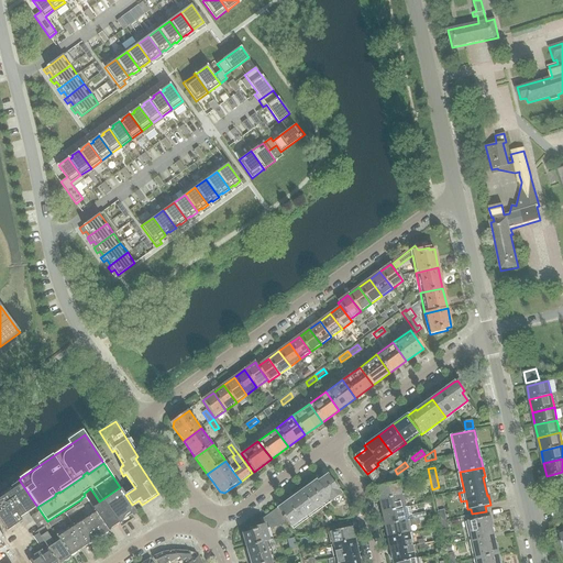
[(341,495),(328,475),(317,483),(331,501),(341,495)]
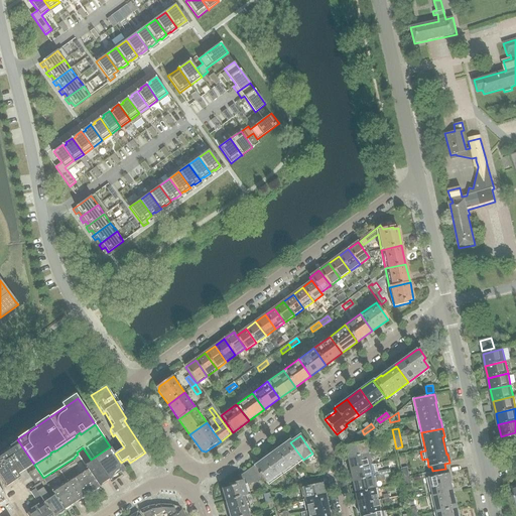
[(353,444),(345,446),(348,459),(368,454),(365,442),(360,443),(359,437),(358,435),(352,440),(353,444)]
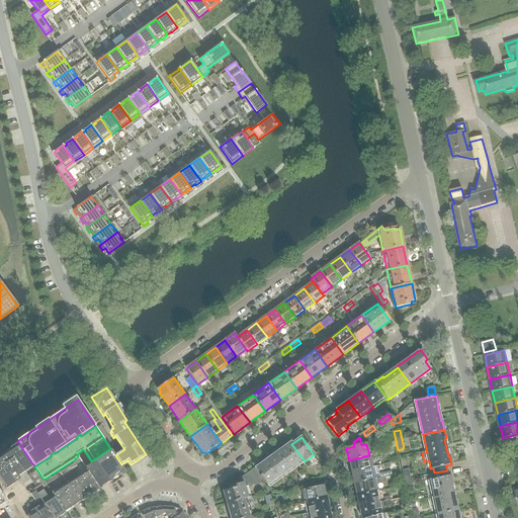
[(269,488),(305,461),(291,444),(290,442),(255,468),(263,479),(269,488)]
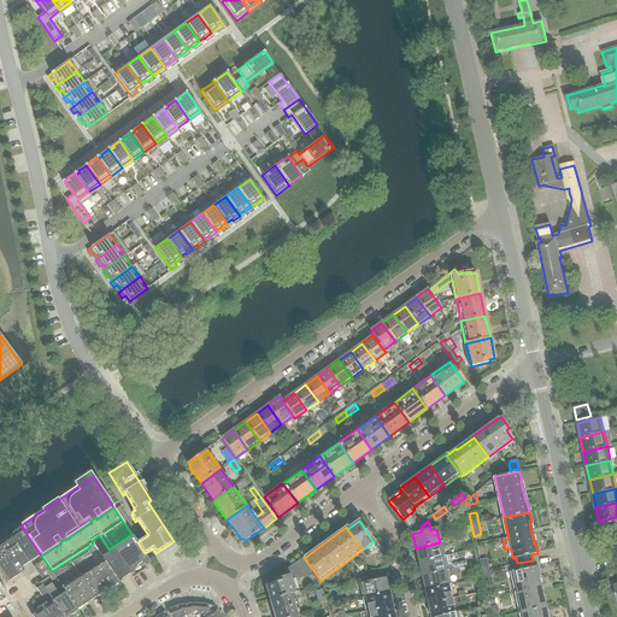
[(0,573),(7,583),(24,573),(22,569),(40,556),(21,528),(0,541),(0,573)]
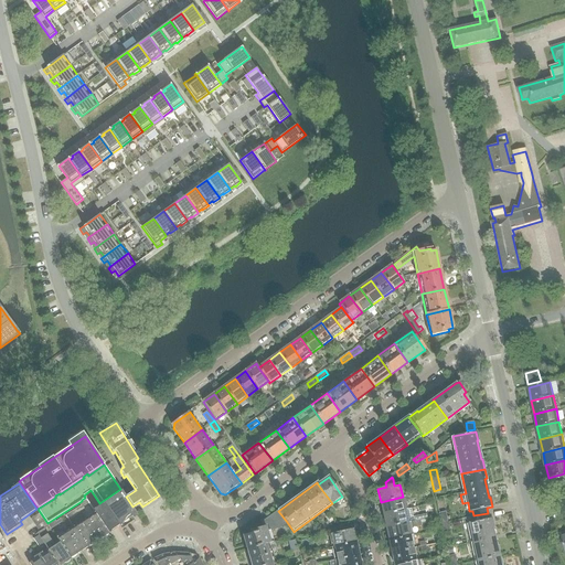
[(137,513),(132,507),(126,497),(121,490),(104,502),(116,521),(126,513),(129,519),(137,513)]
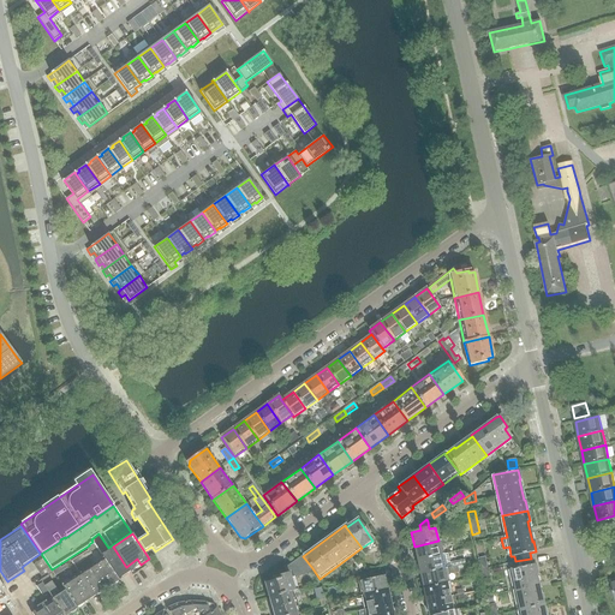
[(446,539),(439,541),(415,547),(417,561),(441,555),(440,547),(453,544),(451,535),(445,536),(446,539)]
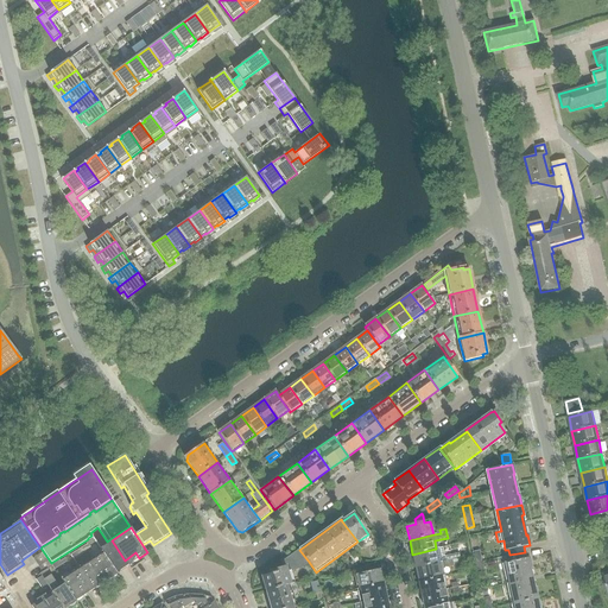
[(94,543),(92,539),(87,543),(88,545),(70,555),(74,559),(92,550),(89,546),(94,543)]
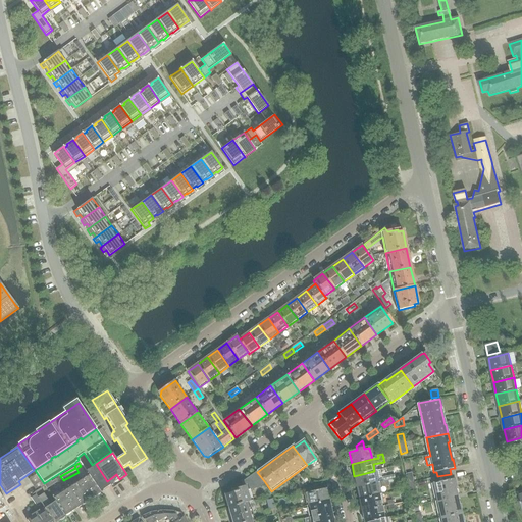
[(374,471),(354,476),(357,487),(377,483),(374,471)]
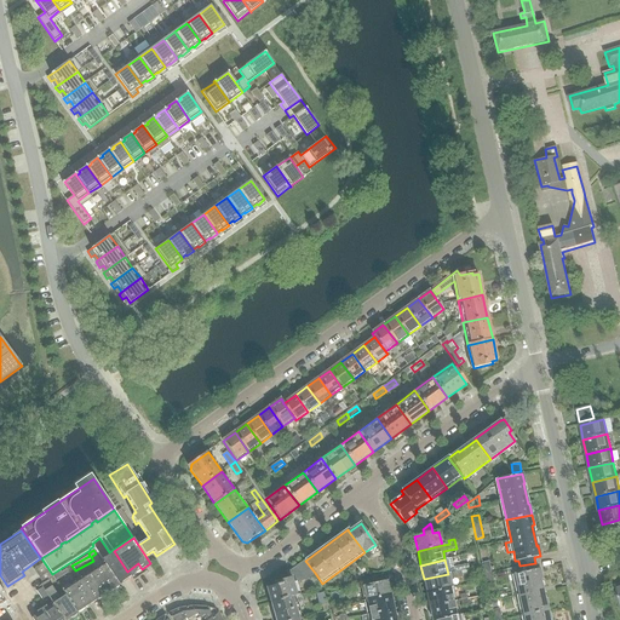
[(290,579),(297,583),(306,580),(315,573),(305,561),(288,573),(290,579)]
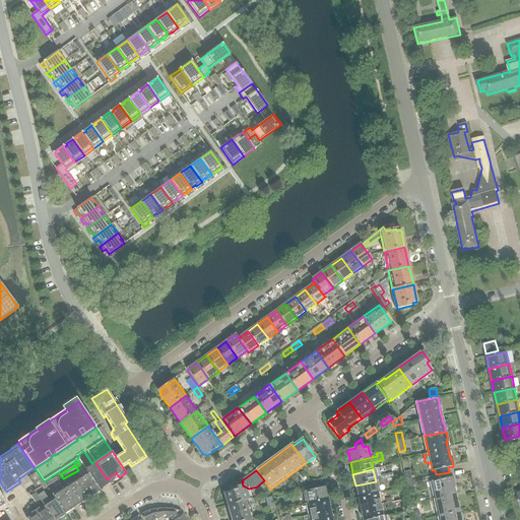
[(36,472),(28,477),(36,490),(44,484),(36,472)]
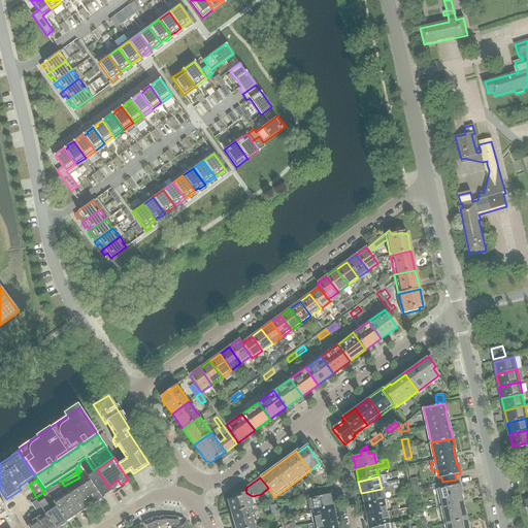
[(446,525),(467,520),(465,510),(463,512),(459,494),(461,494),(459,485),(458,485),(456,480),(442,482),(443,488),(438,489),(446,525)]
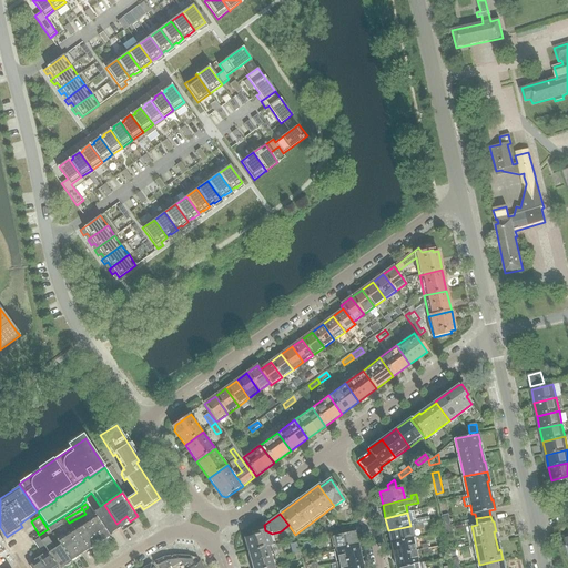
[(97,518),(85,526),(98,545),(109,537),(97,518)]
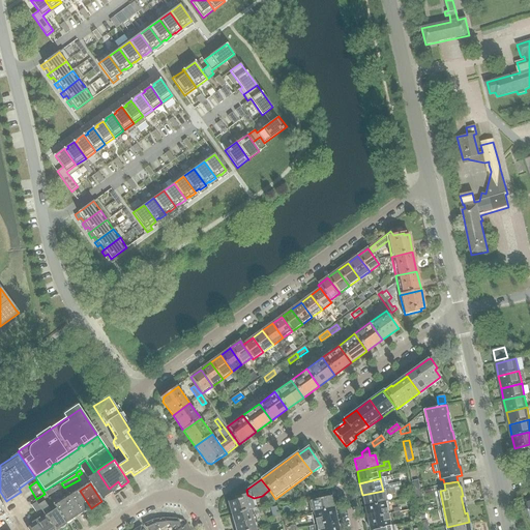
[(59,490),(57,487),(52,490),(52,489),(45,493),(48,497),(59,490)]
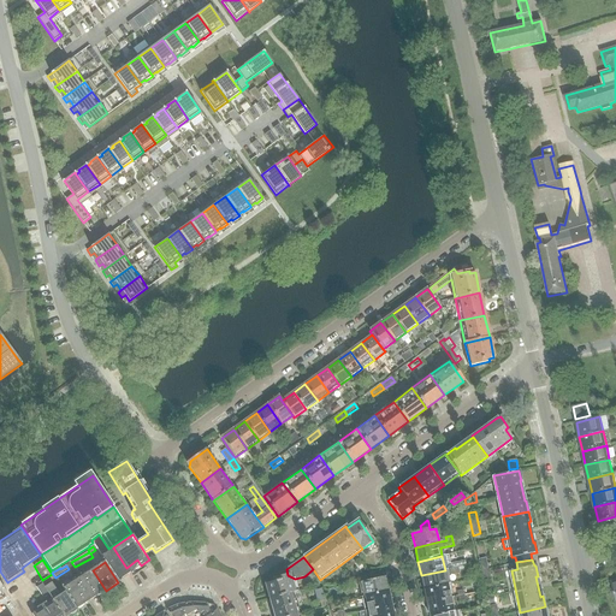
[(89,602),(94,598),(106,591),(93,570),(75,581),(89,602)]
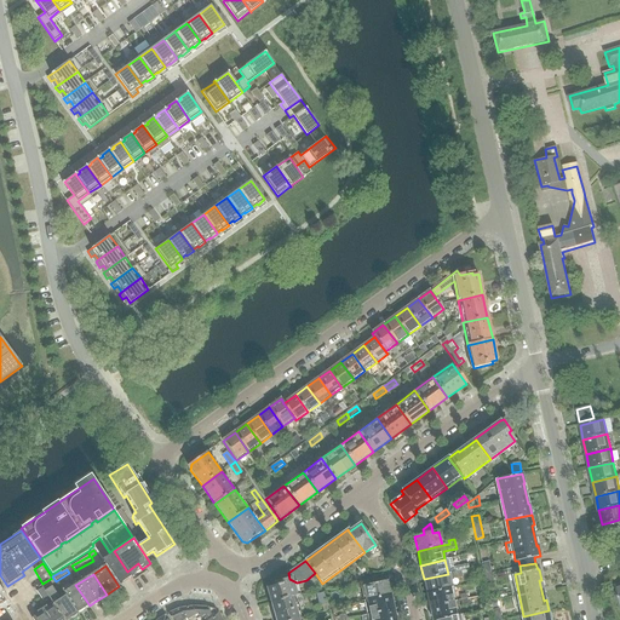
[(362,583),(366,600),(390,595),(386,580),(384,580),(383,574),(369,577),(362,583)]
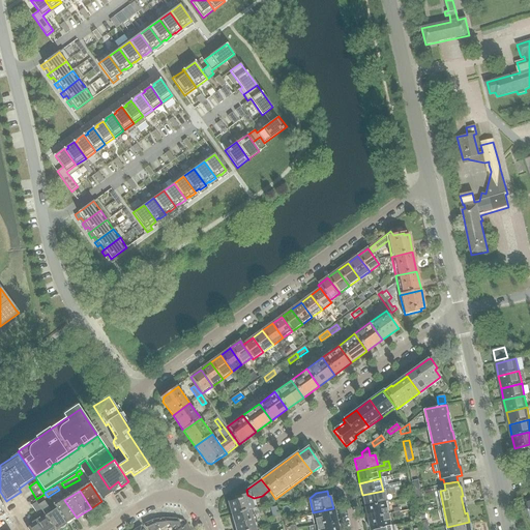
[(362,495),(365,507),(385,503),(383,491),(362,495)]
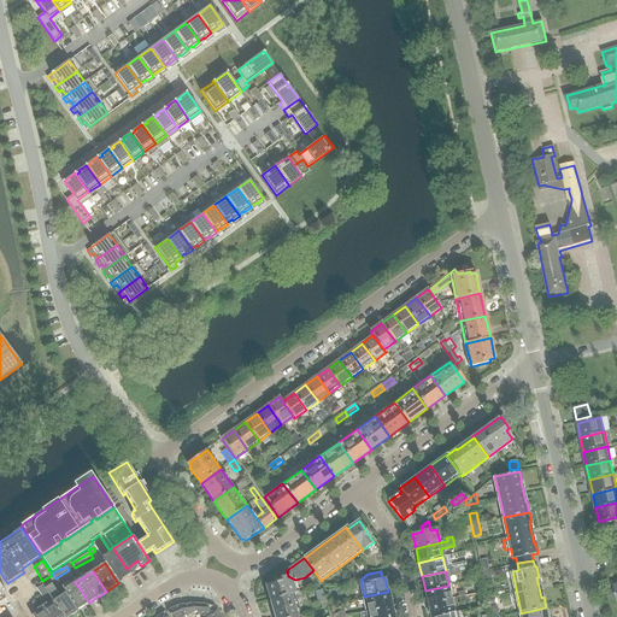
[(270,600),(292,594),(298,592),(295,580),(288,576),(274,580),(274,583),(265,586),(270,600)]
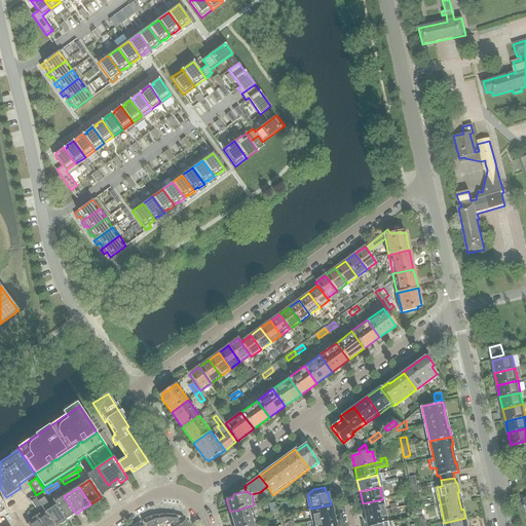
[(37,495),(34,496),(36,499),(38,501),(44,497),(40,492),(37,495)]
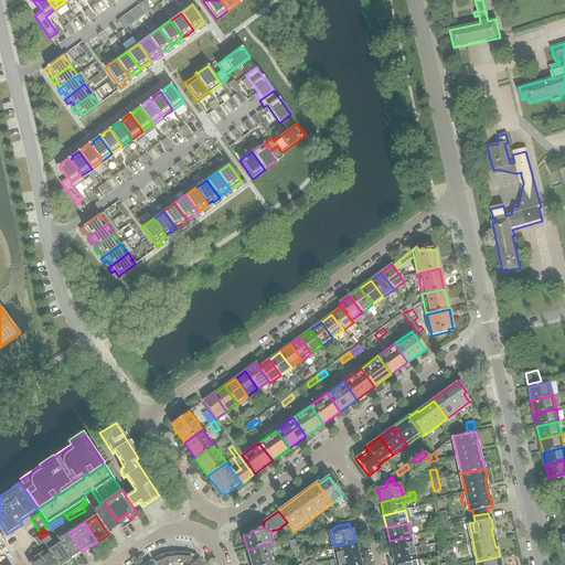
[(57,541),(60,544),(70,560),(82,552),(68,533),(57,541)]
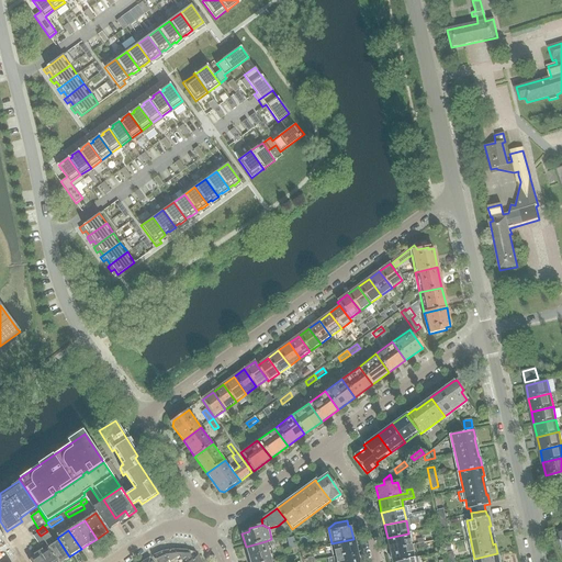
[(44,542),(37,534),(34,537),(40,544),(44,542)]
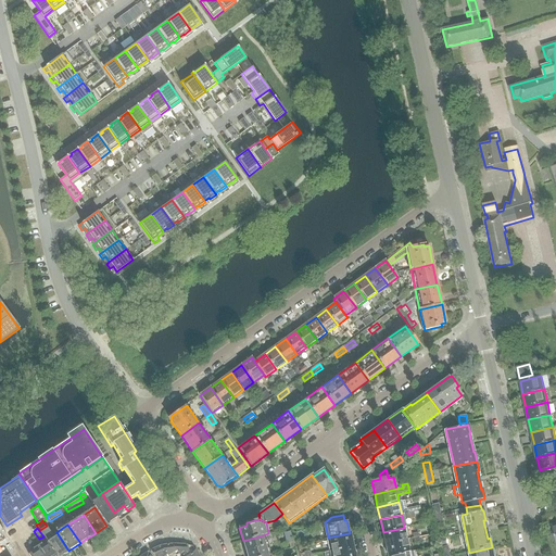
[(40,531),(47,541),(57,555),(61,555),(70,551),(68,551),(59,535),(53,539),(46,528),(40,531)]
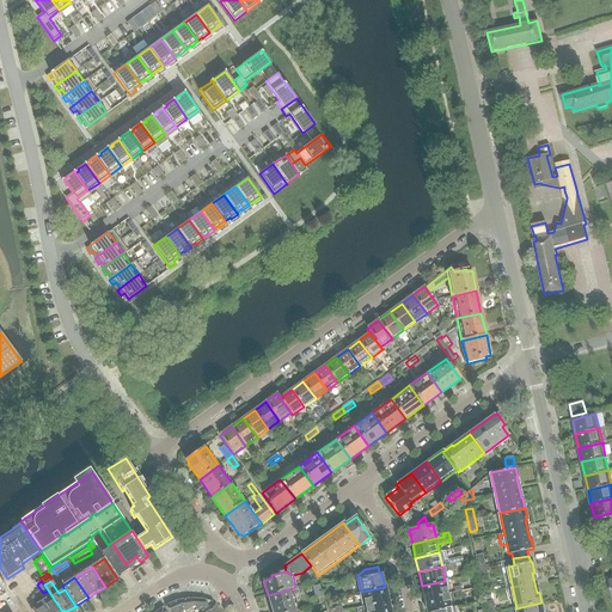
[(422,586),(424,601),(448,595),(445,581),(422,586)]
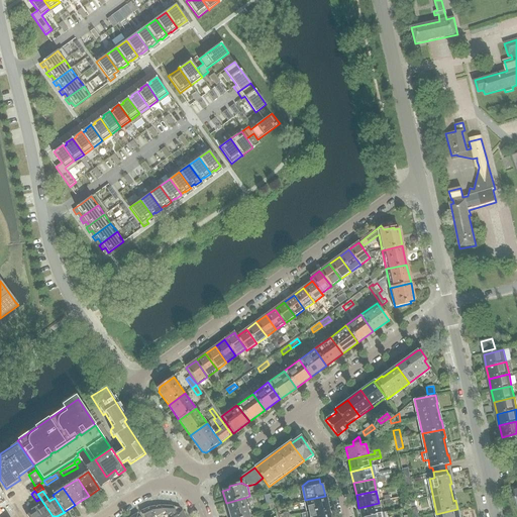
[(270,495),(264,496),(267,505),(273,503),(271,499),(270,495)]
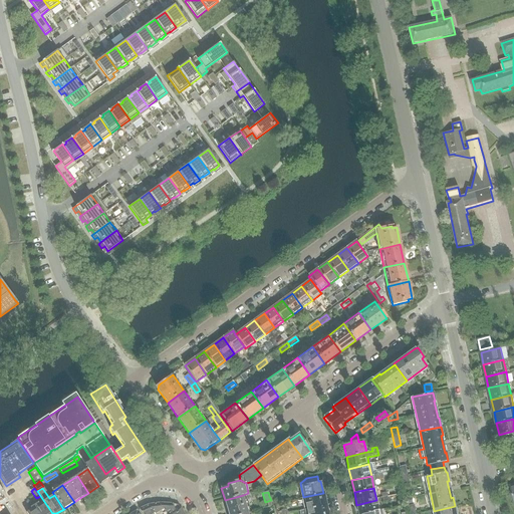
[(303,497),(306,509),(325,505),(323,493),(303,497)]
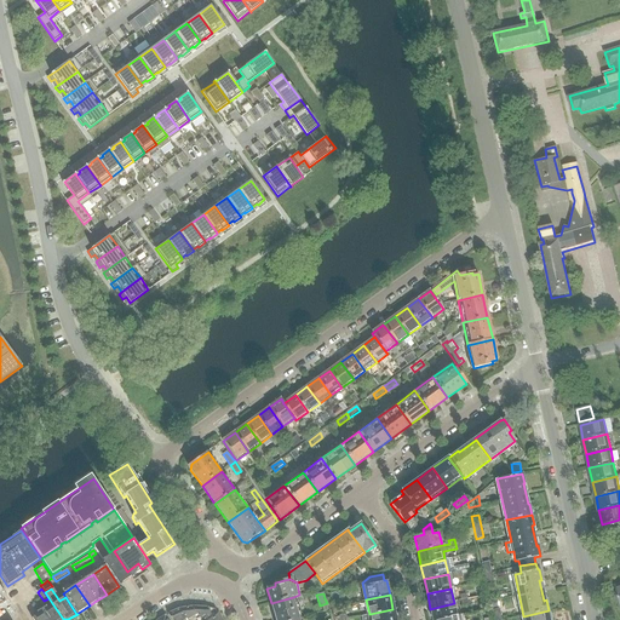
[(275,619),(296,619),(299,619),(293,597),(271,603),(275,619)]
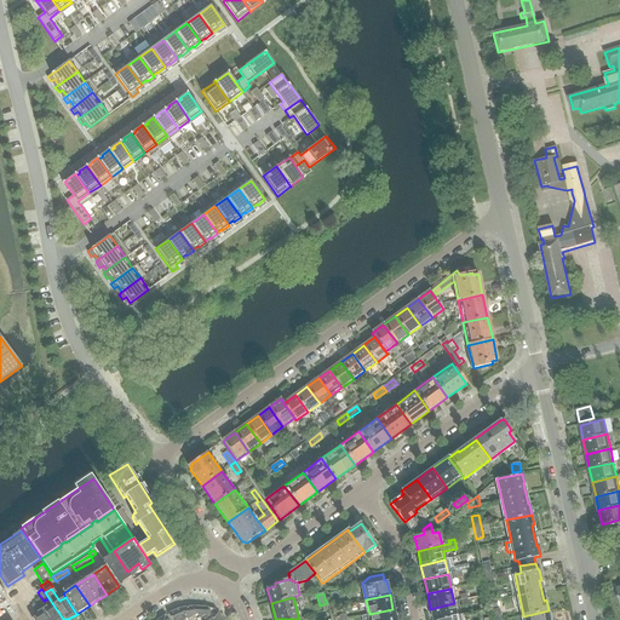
[(38,615),(41,619),(63,619),(52,603),(36,613),(38,615)]
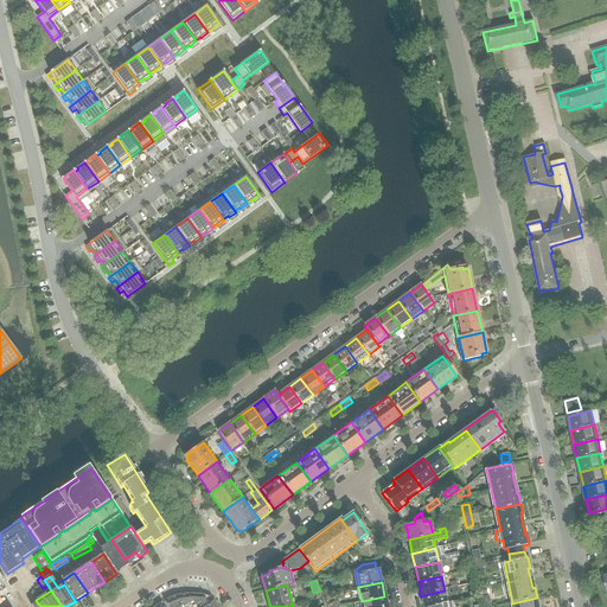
[(423,606),(433,606),(451,604),(451,602),(447,604),(445,590),(421,596),(423,606)]
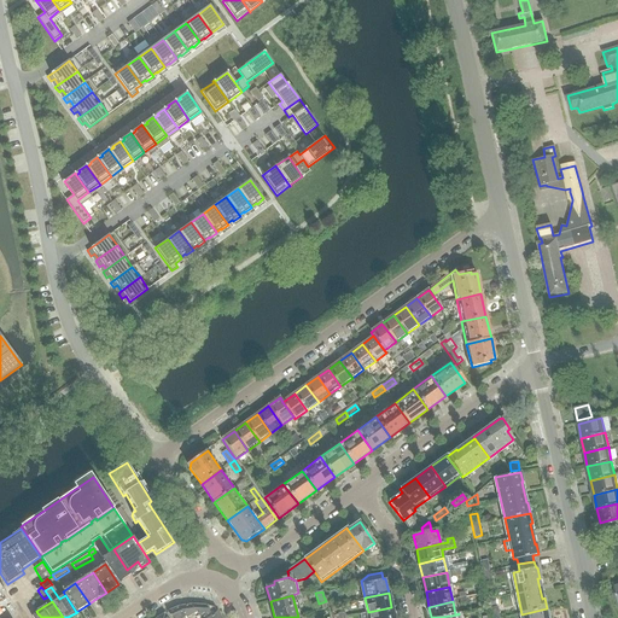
[(199,617),(192,606),(179,608),(185,617),(199,617)]
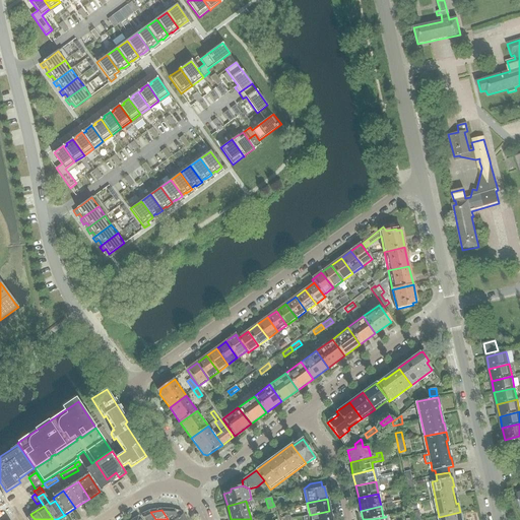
[(161,510),(168,519),(175,519),(182,515),(180,512),(174,510),(161,510)]
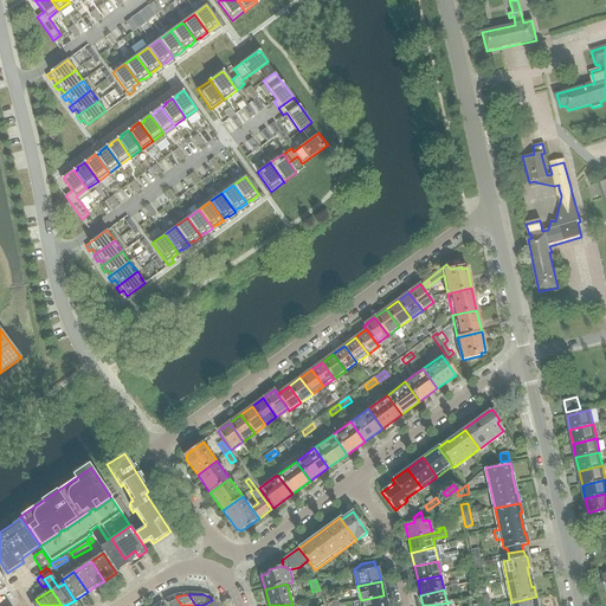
[(386,605),(384,595),(361,600),(362,605),(386,605)]
